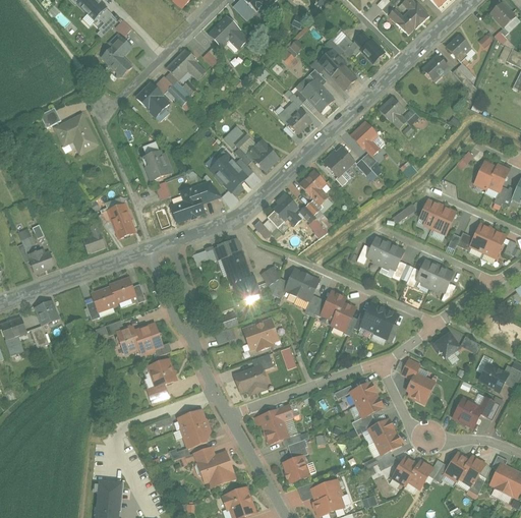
[(70,0),(75,4),(76,3),(100,27),(110,16),(112,14),(97,0),(70,0)]
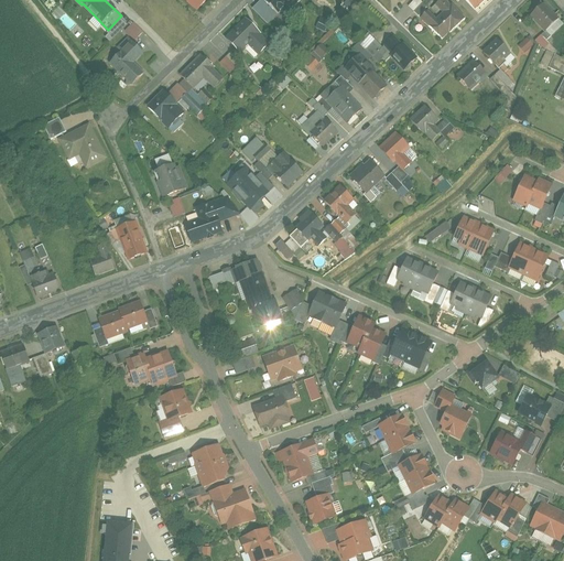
[(187,0),(197,9),(205,0),(187,0)]
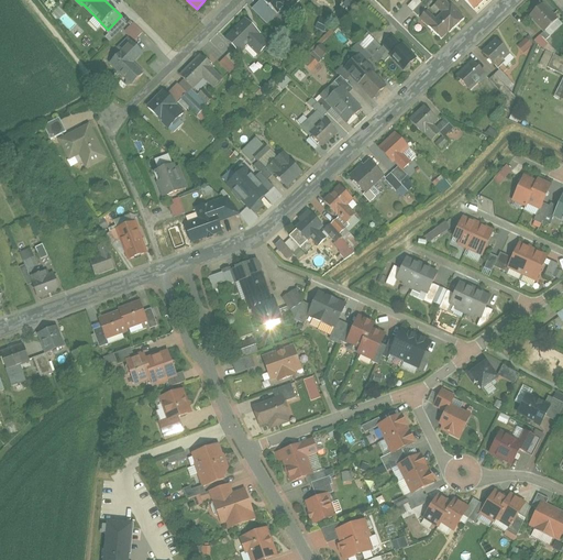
[(276,13),(263,0),(258,0),(251,8),(267,23),(276,13)]
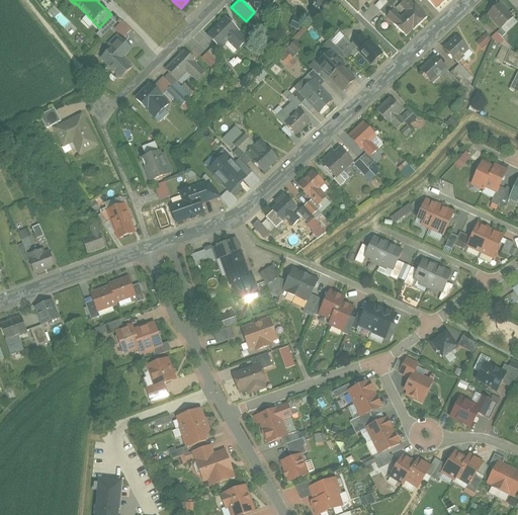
[(242,0),(254,12),(263,3),(267,7),(274,0),(242,0)]
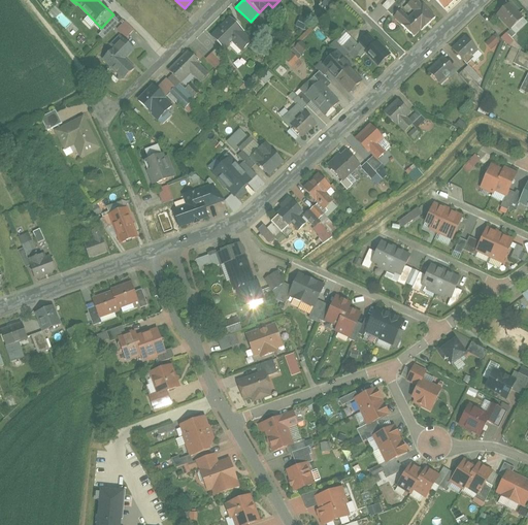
[(408,0),(393,15),(413,36),(435,14),(421,0),(408,0)]
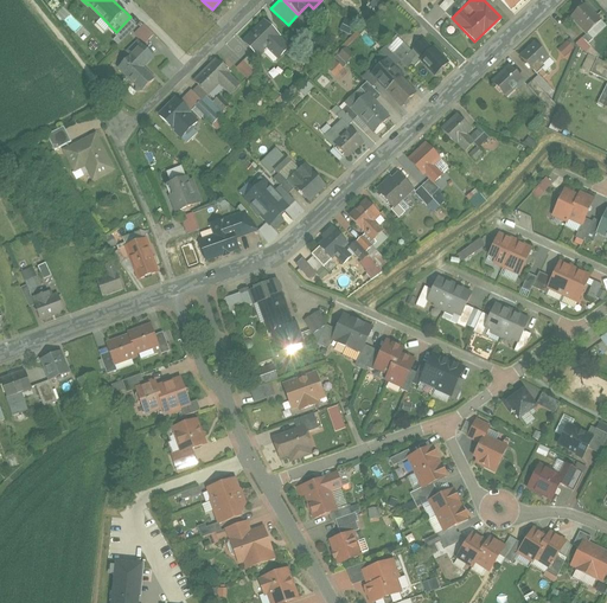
[(503,0),(512,10),(522,0),(503,0)]
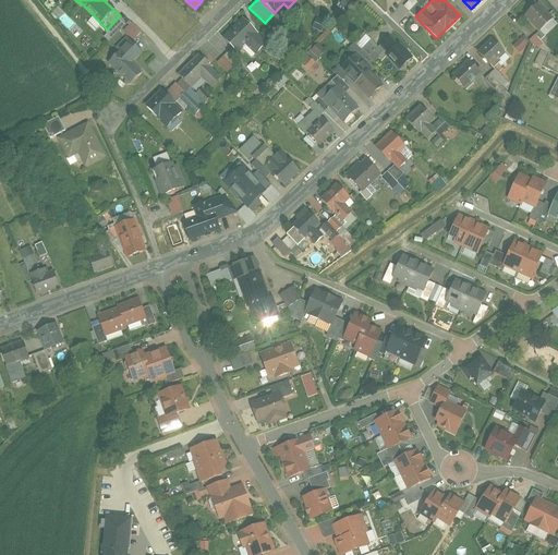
[(537,28),(552,16),(537,0),(523,13),(537,28)]
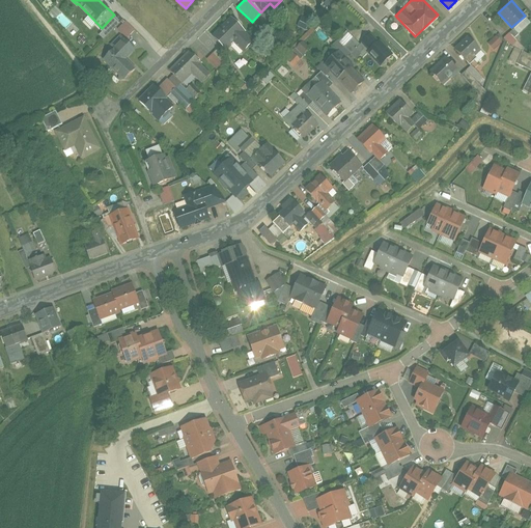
[(225,47),(231,39),(243,50),(254,38),(230,16),(213,34),(225,47)]
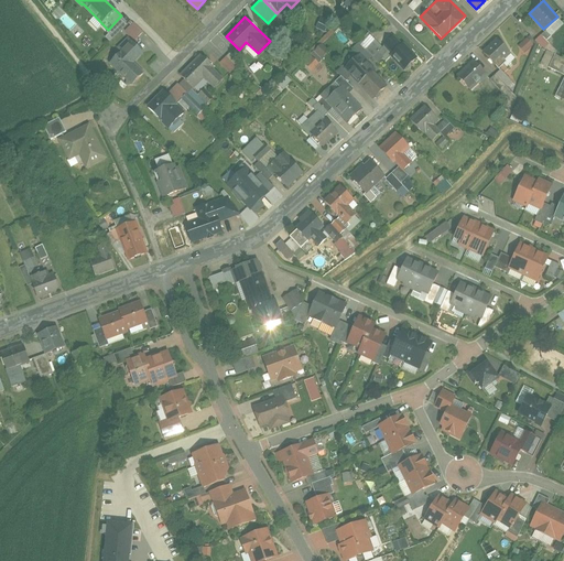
[(126,23),(119,18),(108,30),(104,34),(105,35),(104,36),(109,41),(126,23)]
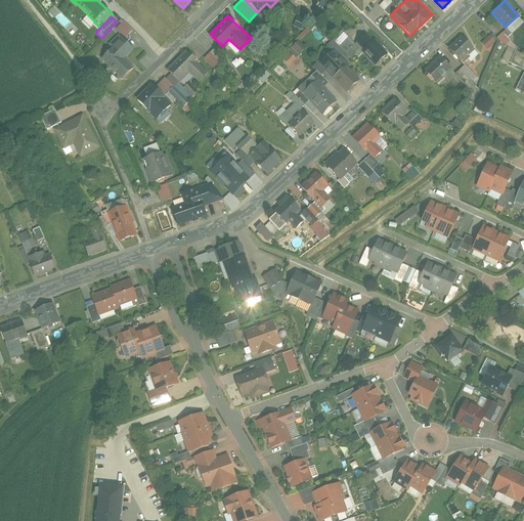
[(124,19),(116,28),(124,36),(132,28),(124,19)]
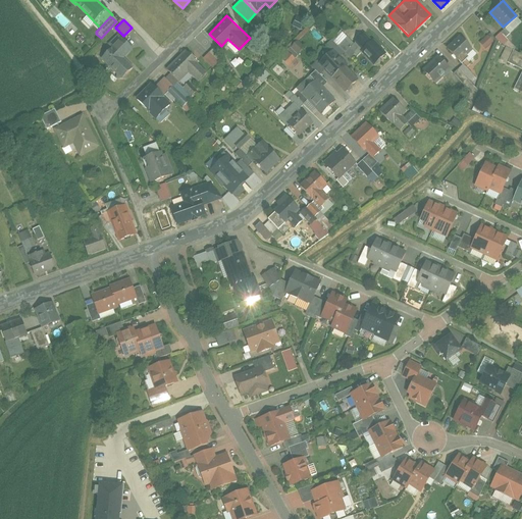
[(352,42),(371,61),(383,50),(363,31),(352,42)]
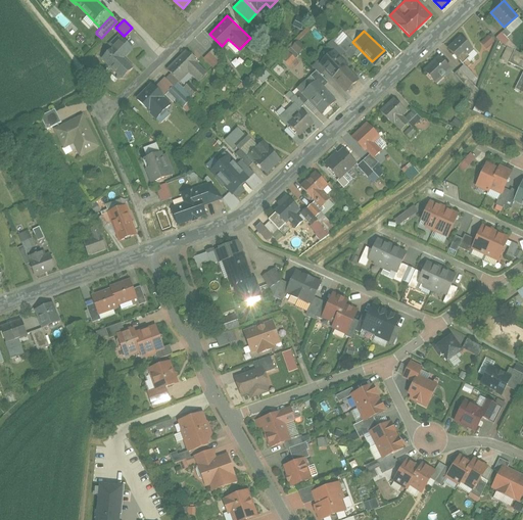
[(501,31),(495,36),(504,44),(509,38),(501,31)]
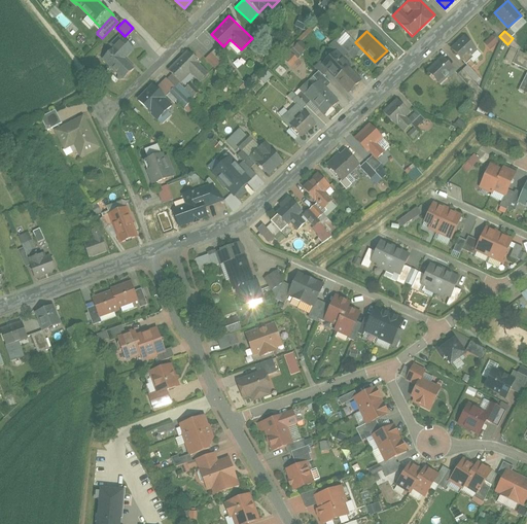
[(492,34),(484,41),(490,47),(498,40),(492,34)]
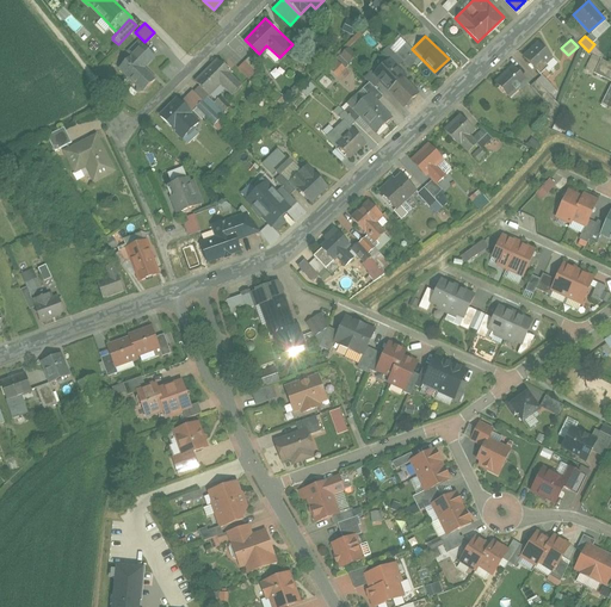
[(522,55),(538,73),(547,64),(545,63),(551,56),(537,41),(522,55)]
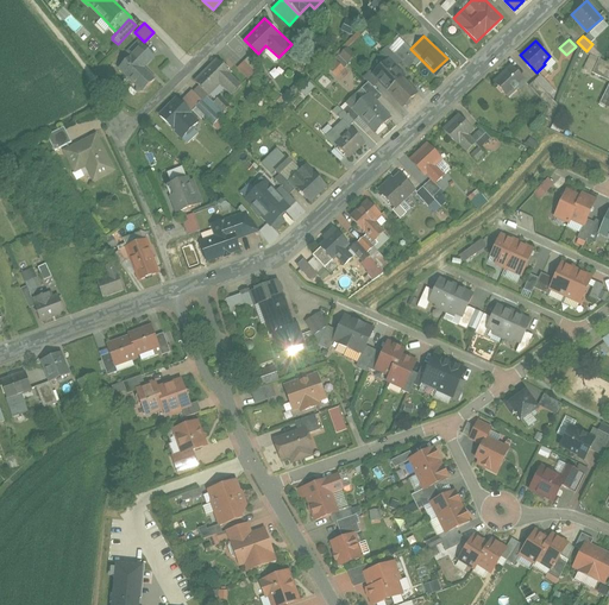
[(345,70),(341,67),(355,51),(344,42),(331,57),(336,61),(327,70),(338,80),(345,70)]
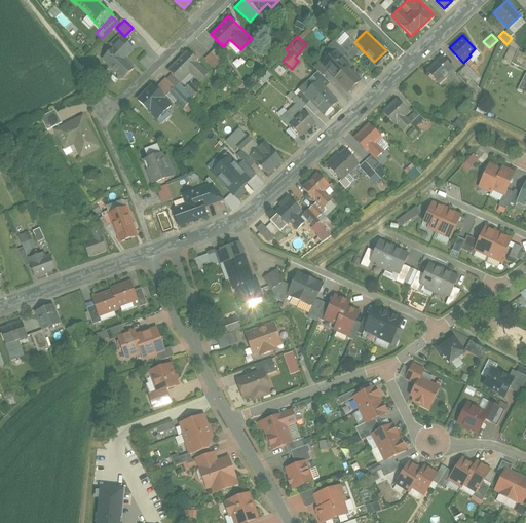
[(126,73),(135,65),(125,55),(133,48),(122,37),(102,58),(117,72),(117,79),(126,79),(126,73)]
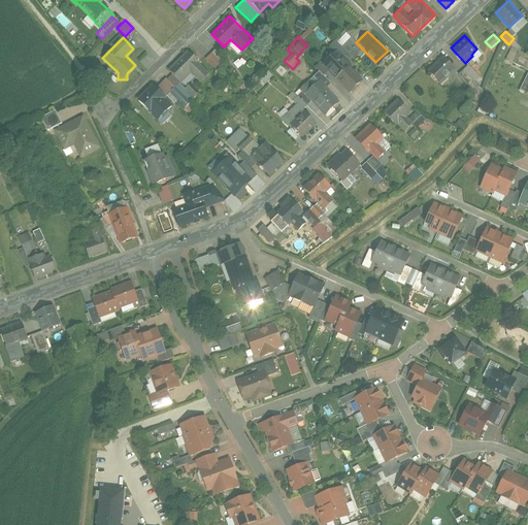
[(219,44),(211,52),(221,61),(228,55),(219,44)]
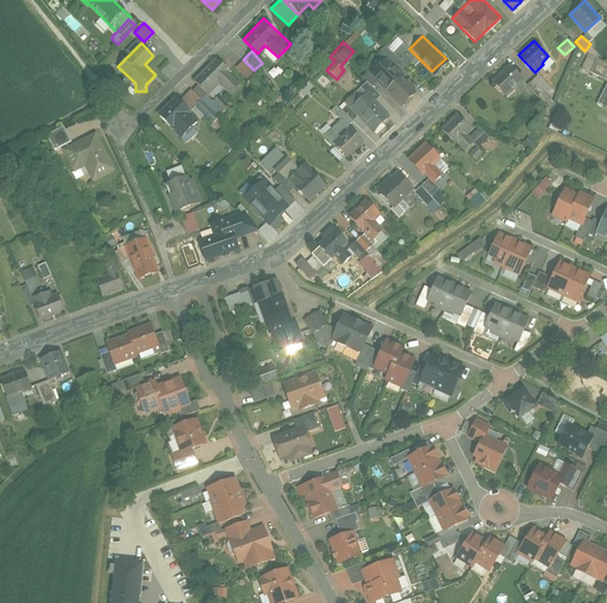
[(606,59),(598,56),(592,69),(606,76),(606,59)]
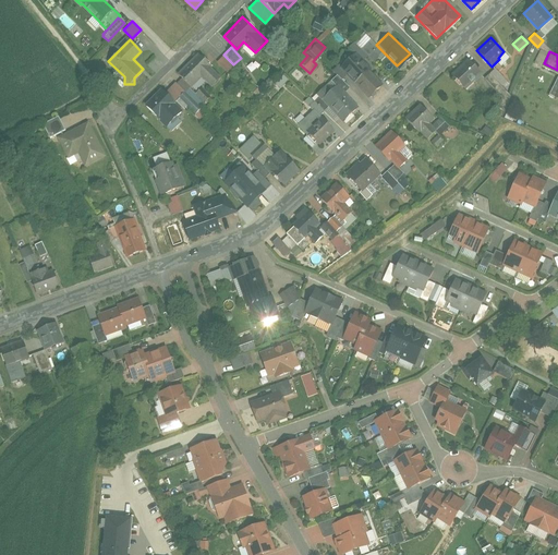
[(339,64),(366,96),(380,83),(353,52),(339,64)]
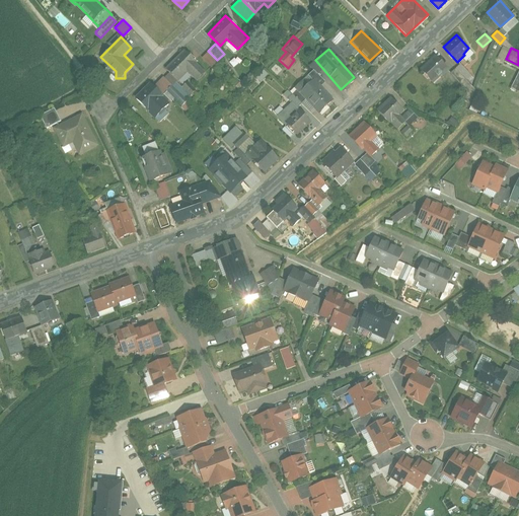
[(183,50),(166,67),(169,71),(177,79),(187,70),(197,80),(206,71),(183,50)]
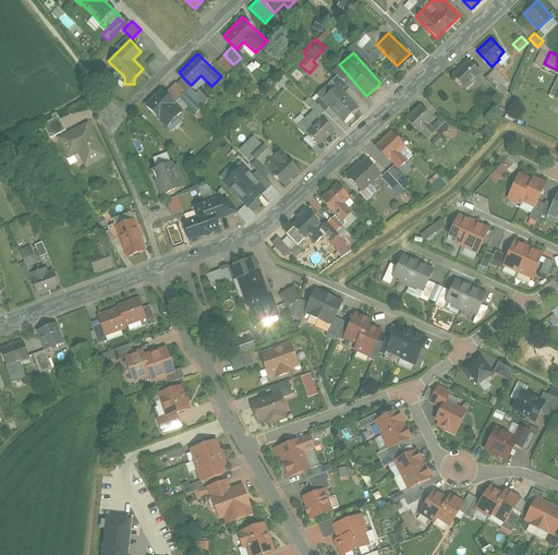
[(233,64),(223,55),(216,61),(227,71),(233,64)]
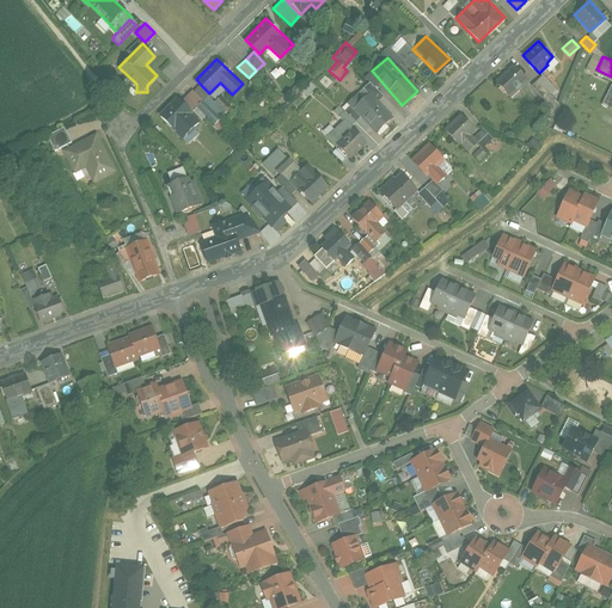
[(528,80),(513,63),(494,80),(510,97),(528,80)]
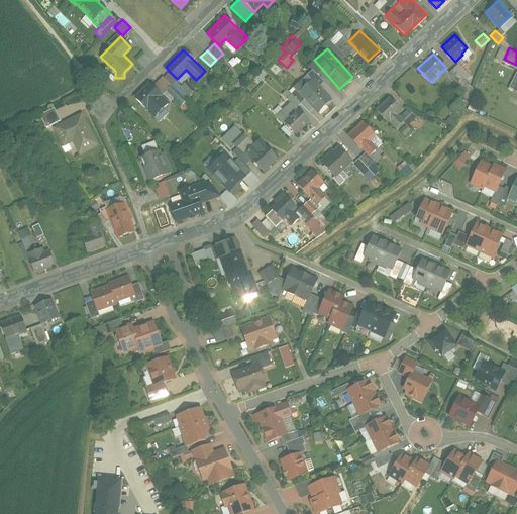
[(458,62),(453,67),(467,81),(472,76),(458,62)]
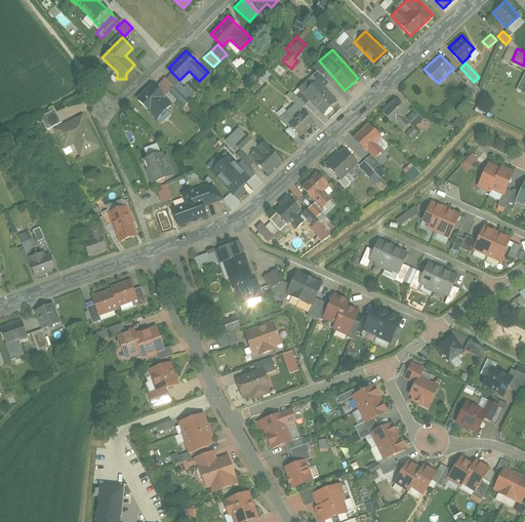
[(493,66),(484,63),(478,86),(487,88),(493,66)]
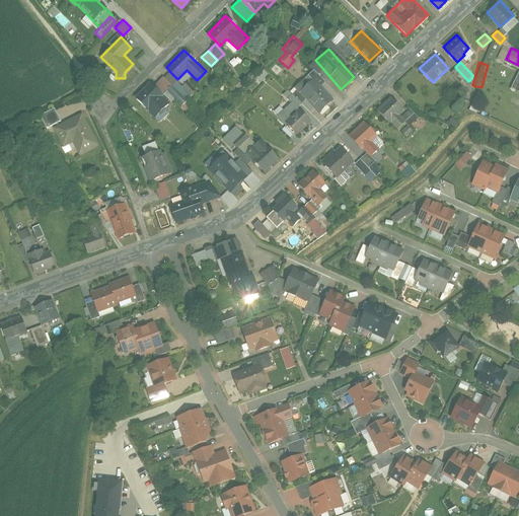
[(468,81),(455,67),(450,72),(466,90),(462,98),(469,101),(474,88),(468,81)]
